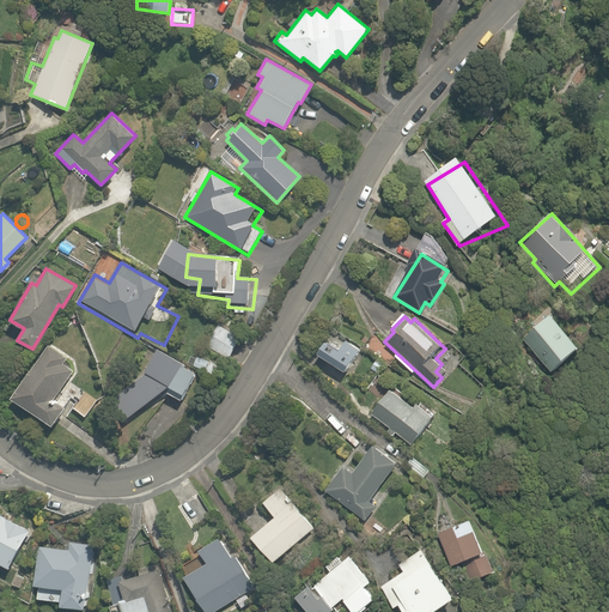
[(553,316),(523,343),(561,385),(590,357),(553,316)]
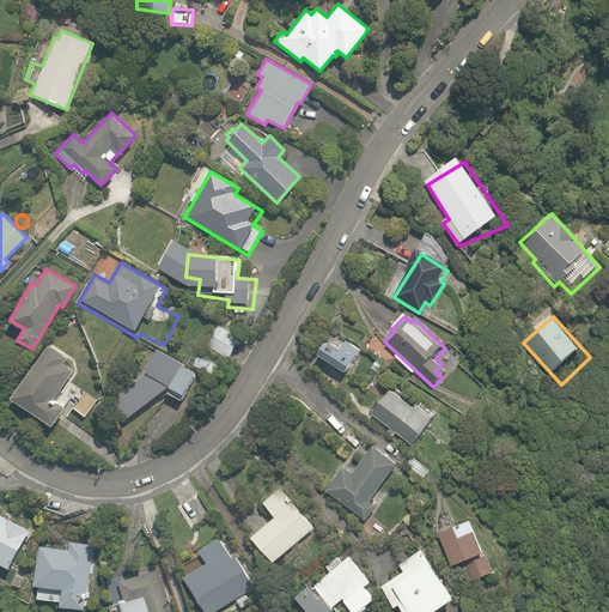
[(238,337),(209,323),(199,345),(229,358),(238,337)]
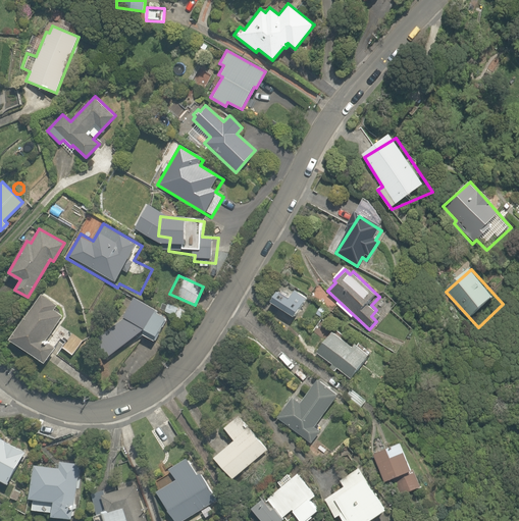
[(280,280),(266,303),(298,324),(313,302),(280,280)]
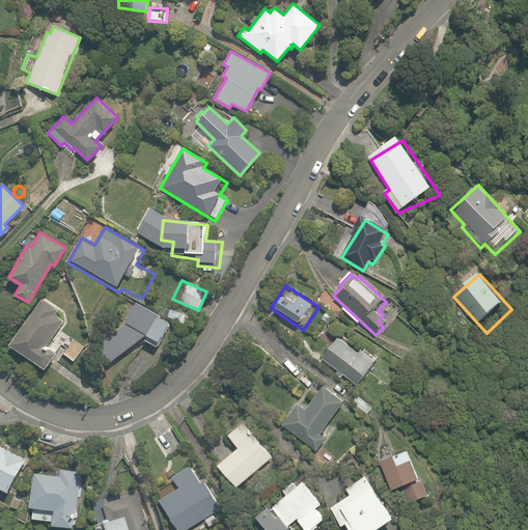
[(9,343),(45,367),(55,352),(46,345),(62,321),(53,314),(56,309),(40,299),(9,343)]
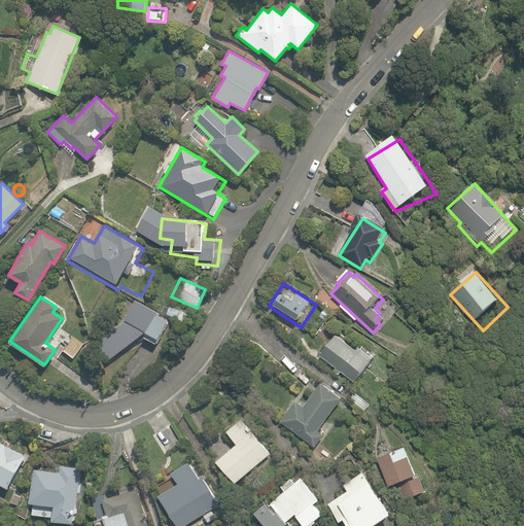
[(156,314),(133,301),(124,322),(94,348),(111,366),(149,337),(163,344),(173,326),(174,327),(182,312),(164,302),(156,314)]
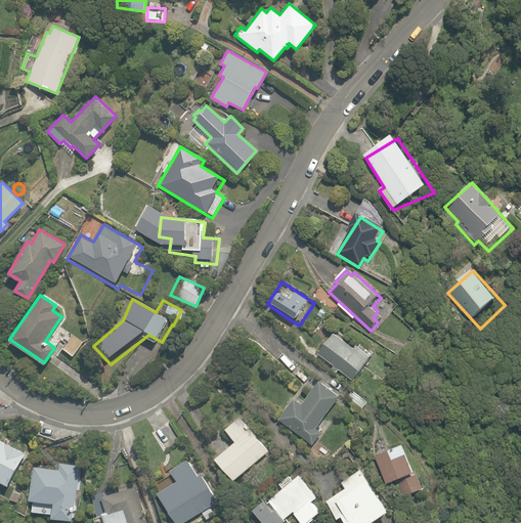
[(336,329),(315,353),(351,384),(373,359),(336,329)]
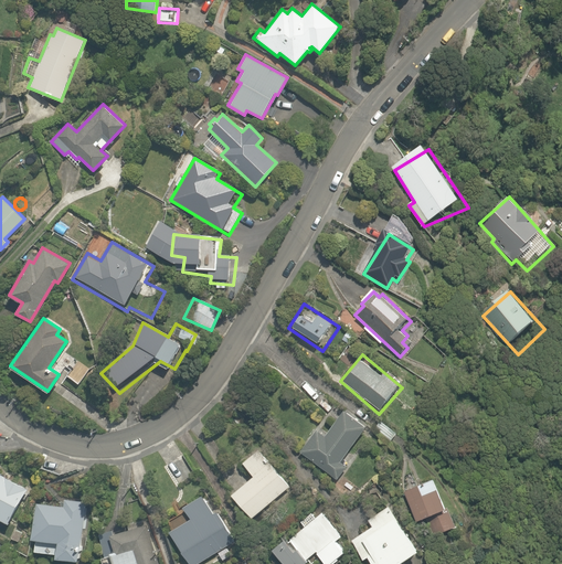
[(317,428),(298,453),(343,488),(356,472),(341,463),(366,432),(343,414),(327,436),(317,428)]
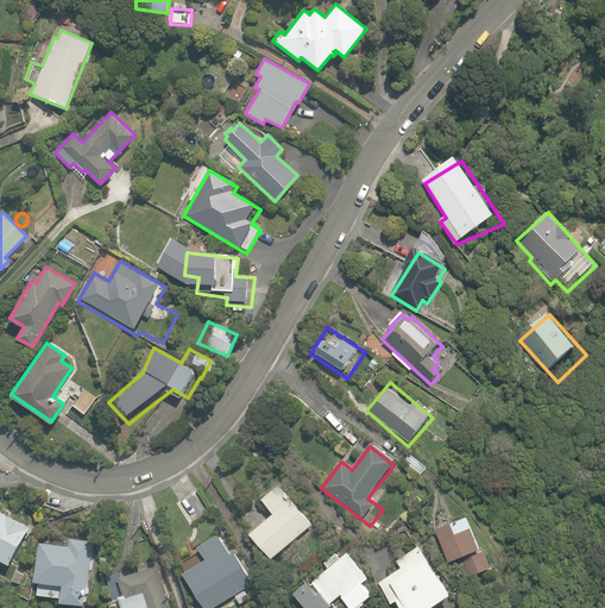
[(408,453),(401,464),(418,477),(426,467),(408,453)]
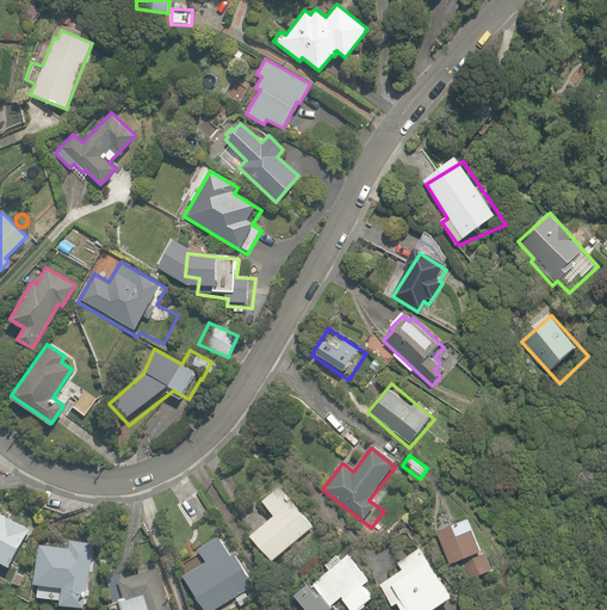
[(252,537),(274,564),(315,528),(280,487),(264,501),(276,516),(252,537)]
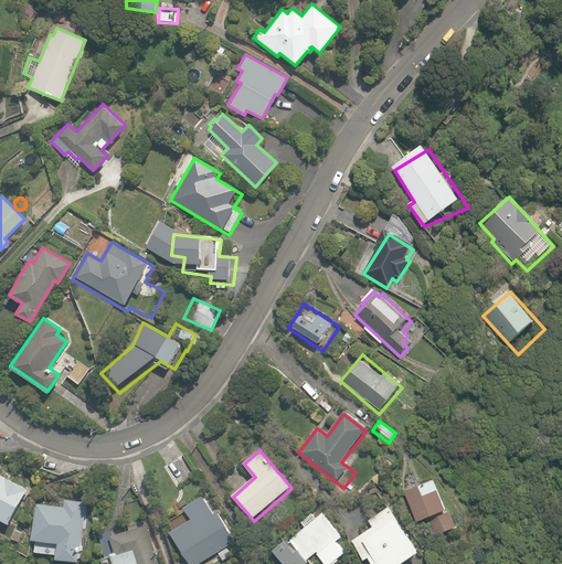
[(0,518),(8,522),(27,488),(21,486),(0,475),(0,518)]
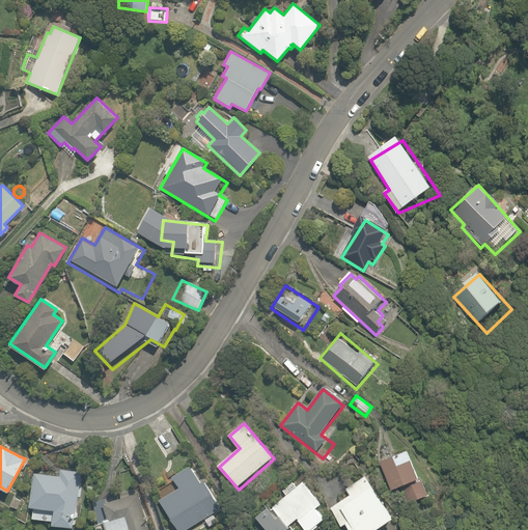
[(409,449),(379,461),(392,493),(403,489),(408,502),(426,495),(409,449)]
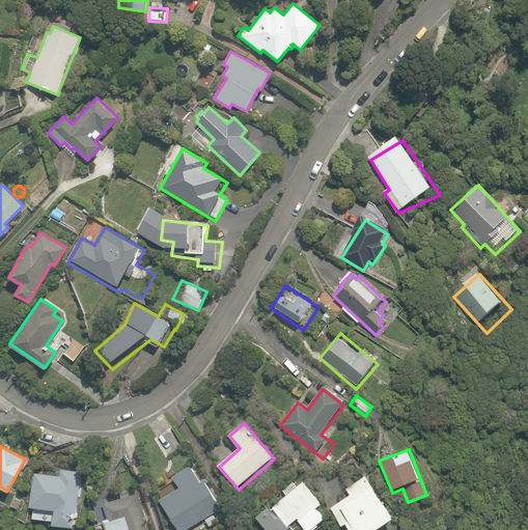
[(53,524),(74,526),(80,470),(59,468),(59,475),(33,472),(29,505),(55,508),(53,524)]
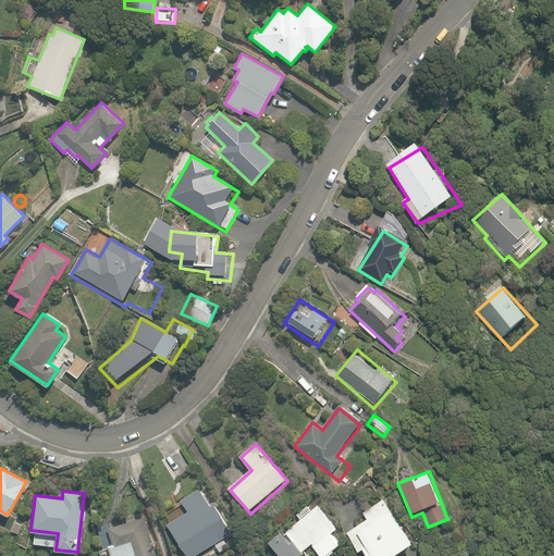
[(167,530),(186,555),(199,555),(231,532),(199,492),(183,505),(189,513),(167,530)]
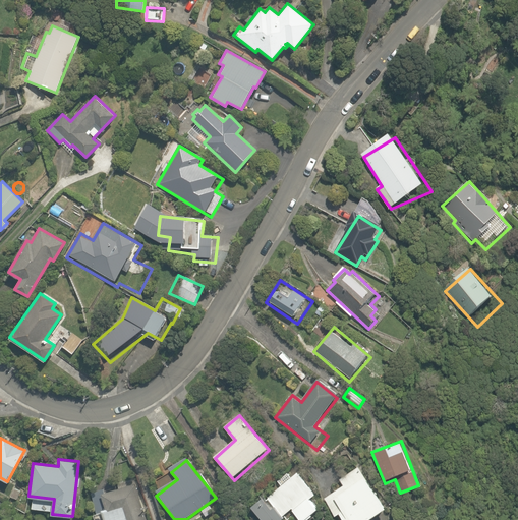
[(386,519),(392,516),(362,471),(341,484),(345,489),(326,502),(338,519),(343,519),(346,518),(346,519),(386,519)]
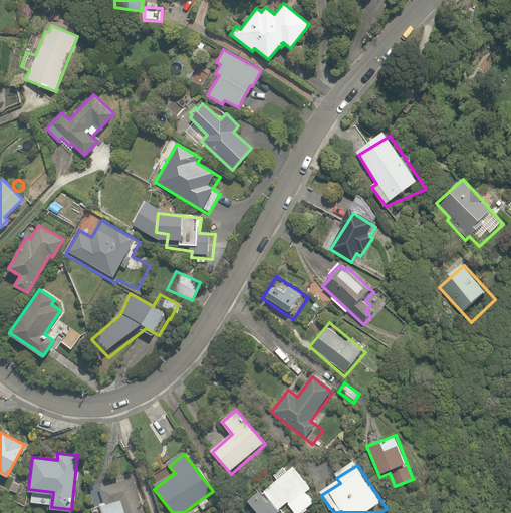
[(292,467),(249,506),(255,512),(307,512),(318,504),(310,496),(314,492),(292,467)]
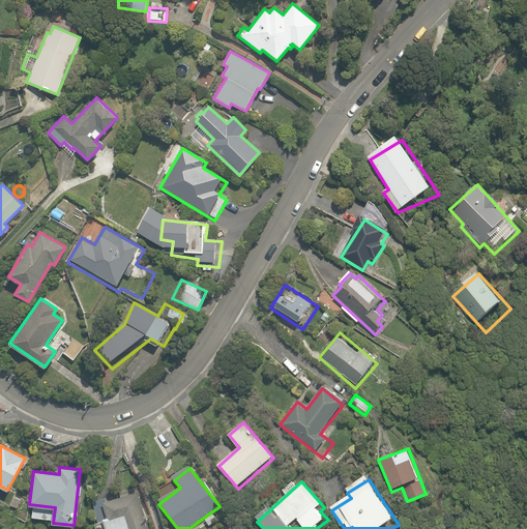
[(148,528),(138,494),(106,503),(110,520),(94,524),(95,528),(148,528)]
